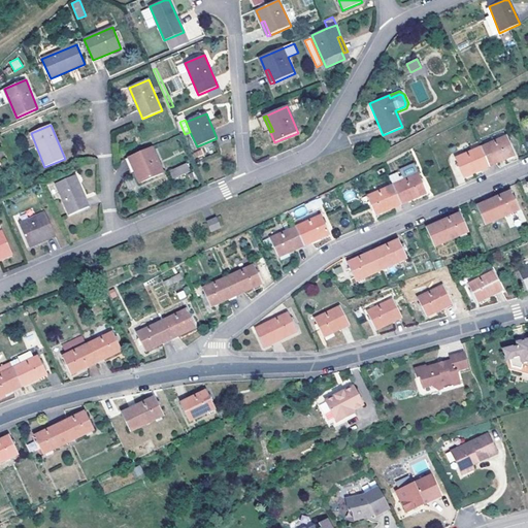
[(402,127),(383,135),(385,139),(404,131),(402,127)]
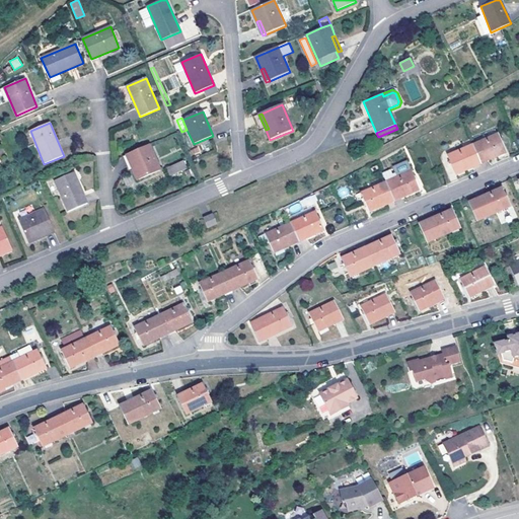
[(497,134),(472,144),(480,163),(487,161),(506,153),(497,134)]
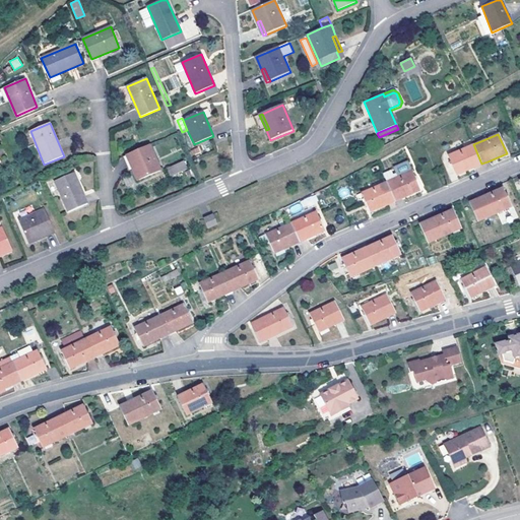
[(481,164),(473,144),(448,155),(456,175),(476,167),(481,164)]
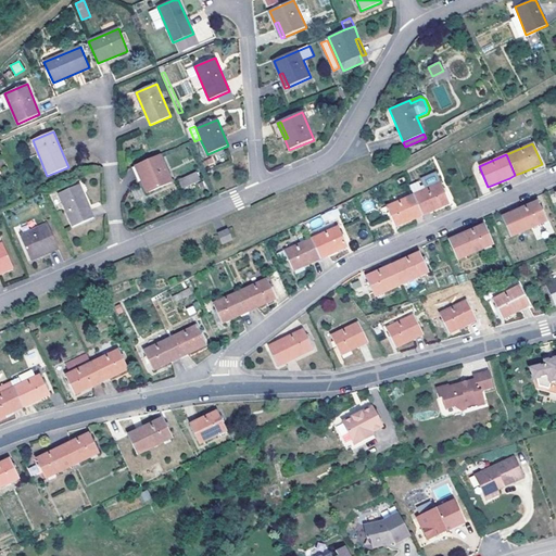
[(172,181),(161,155),(138,165),(144,180),(141,181),(147,193),(172,182),(172,181)]
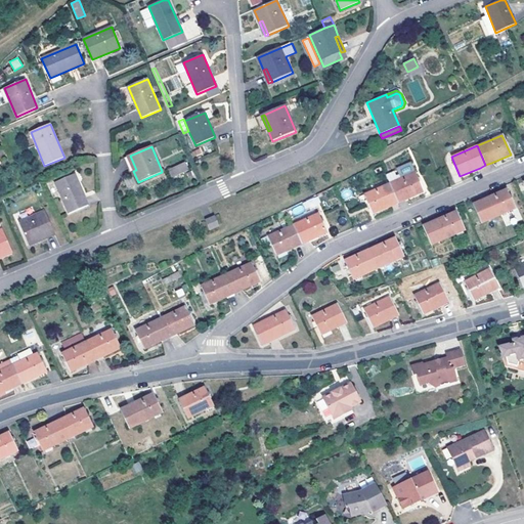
[(136,170),(130,156),(127,157),(133,171),(136,170)]
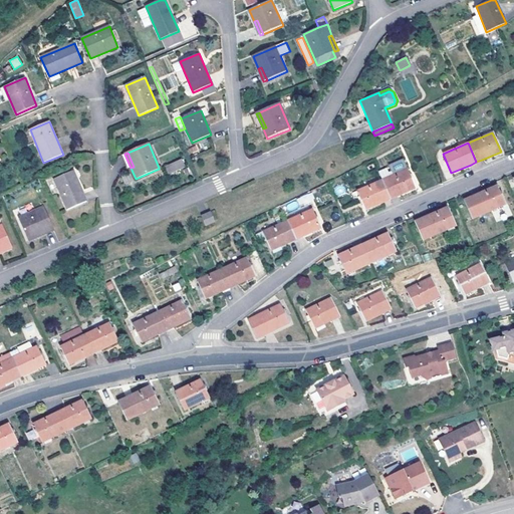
[(183,159),(165,165),(168,174),(186,168),(183,159)]
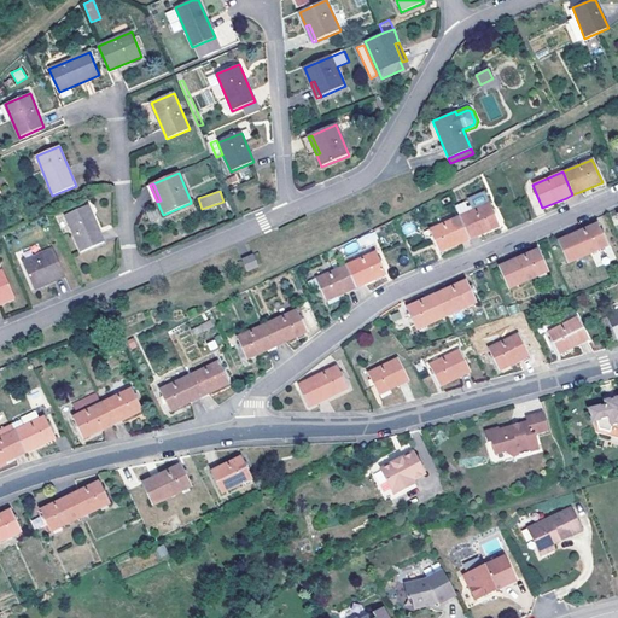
[(489,204),(460,216),(460,217),(470,239),(479,235),(499,227),(491,211),(489,204)]
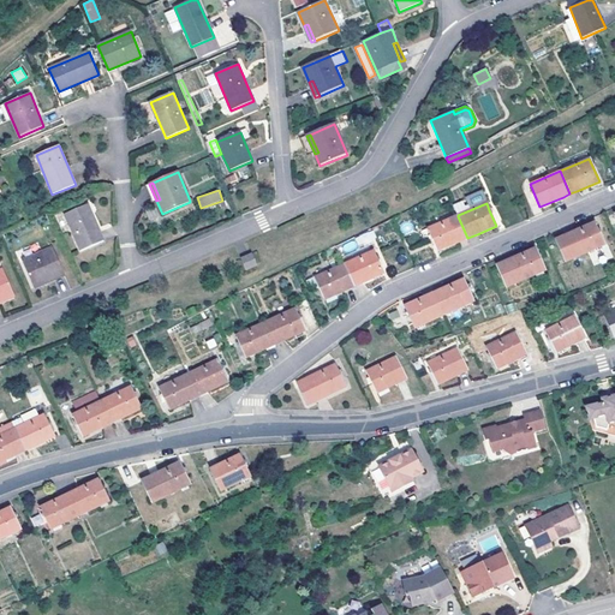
[(88,204),(65,214),(81,251),(105,242),(88,204)]
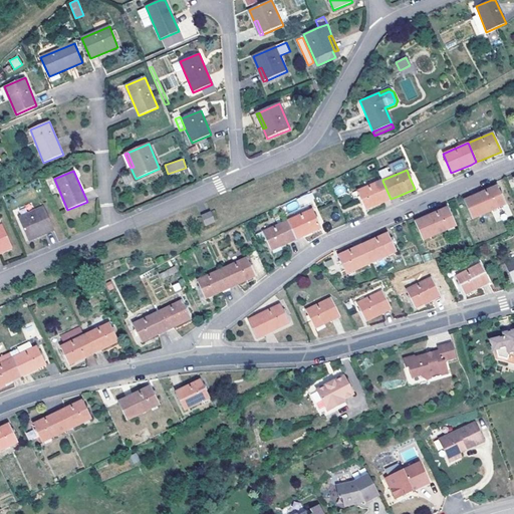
[(409,176),(415,189),(425,185),(419,172),(409,176)]
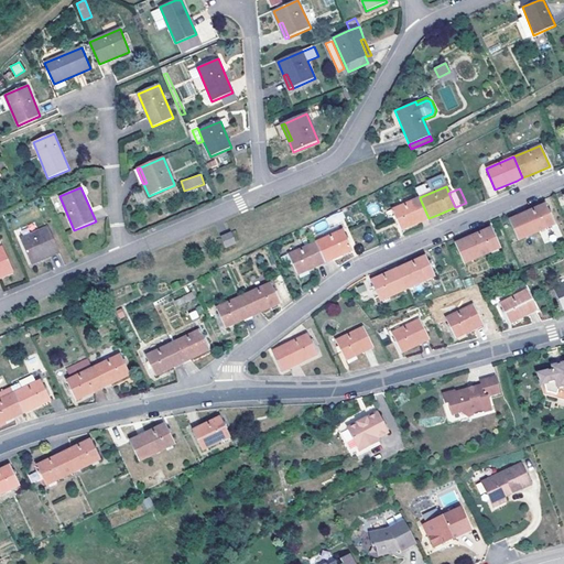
[(420,198),(420,197),(392,209),(401,230),(423,220),(429,218),(420,198)]
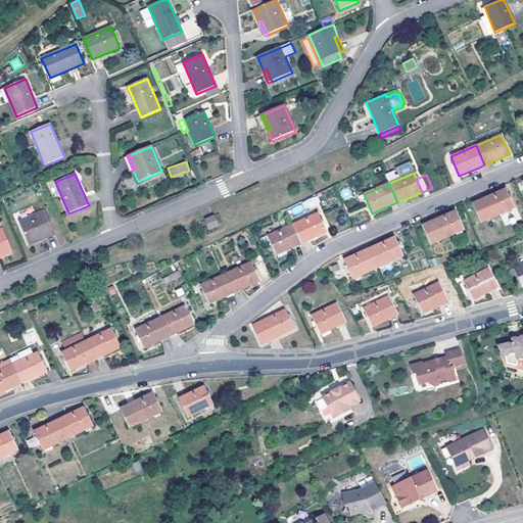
[(496,193),(473,203),(480,224),(514,208),(506,189),(496,193)]
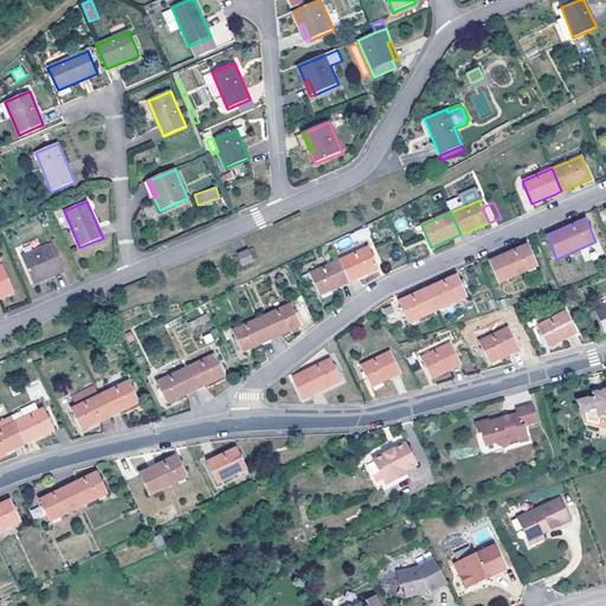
[(47,278),(46,275),(63,268),(52,243),(23,256),(34,284),(47,278)]
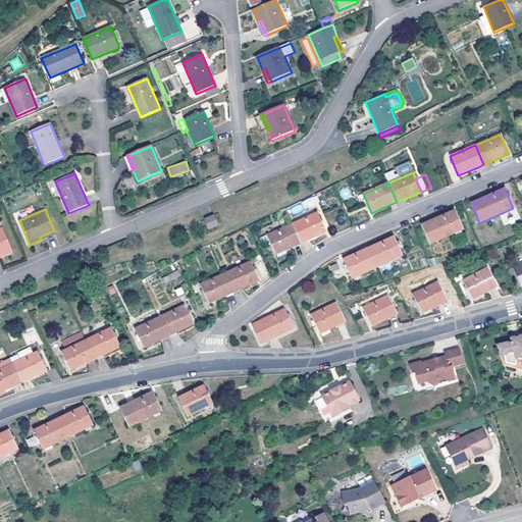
[(313,209),(291,219),(292,224),(316,213),(313,209)]
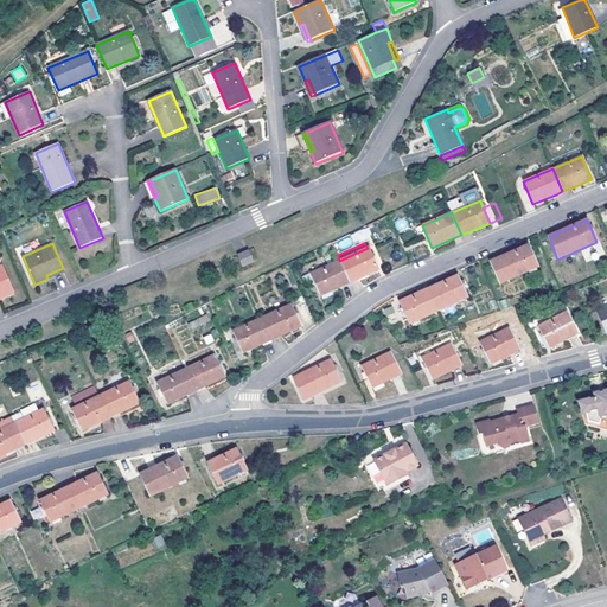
[(518,250),(491,262),(499,283),(537,268),(528,246),(518,250)]
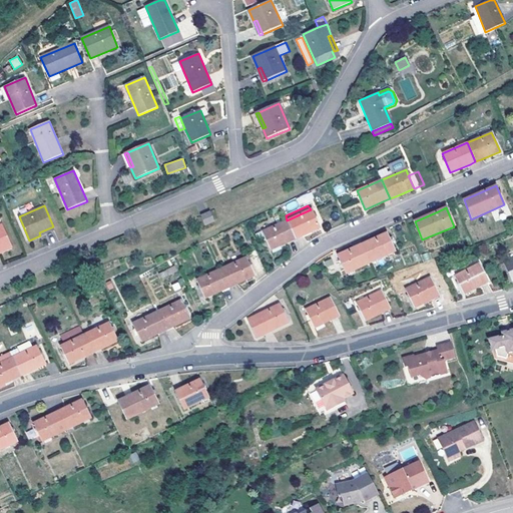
[(311,209),(287,220),(296,238),(302,235),(320,227),(312,209),(311,209)]
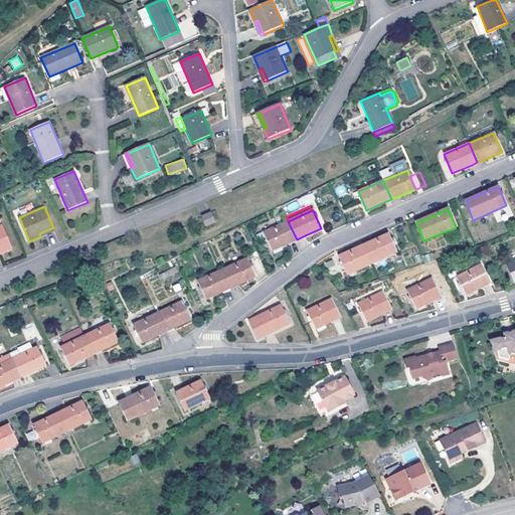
[(215,223),(211,212),(201,216),(205,227),(215,223)]
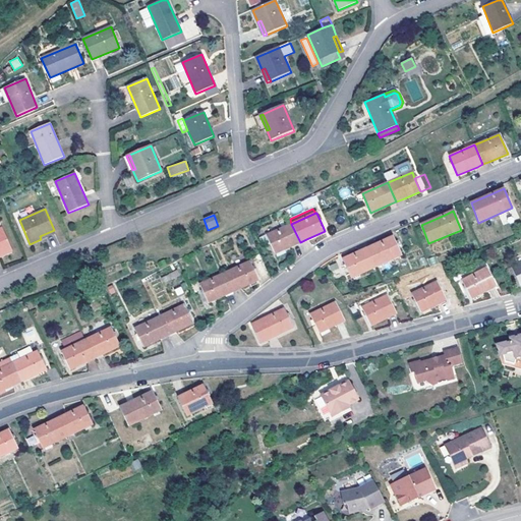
[(300,242),(291,224),(267,235),(275,253),(294,245),(300,242)]
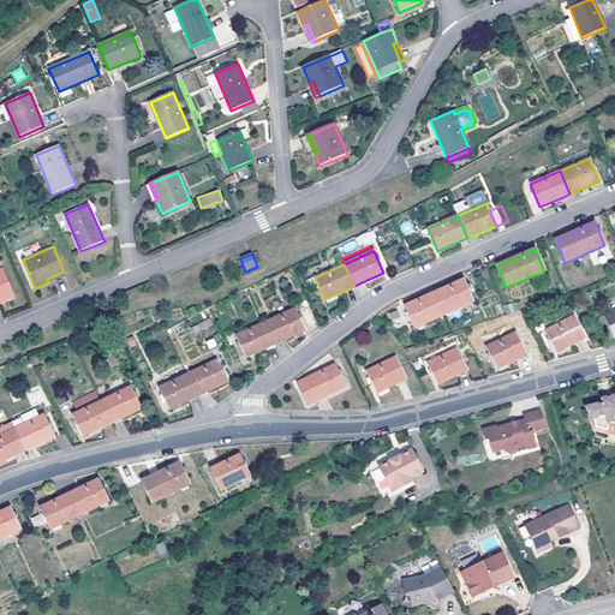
[(0,269),(0,299),(1,303),(16,297),(4,269),(0,269)]
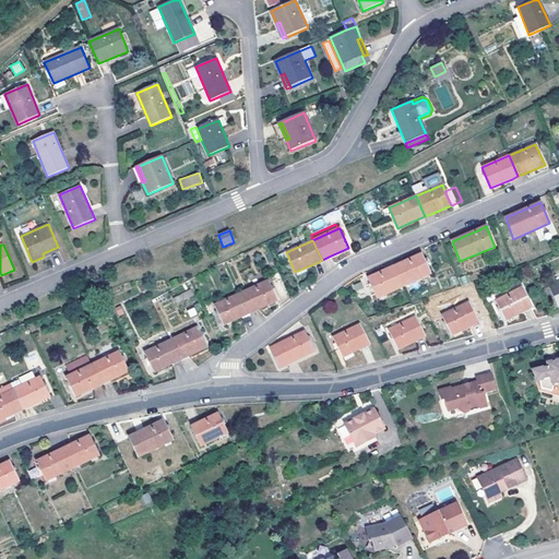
[(58,247),(43,253),(44,257),(59,250),(58,247)]
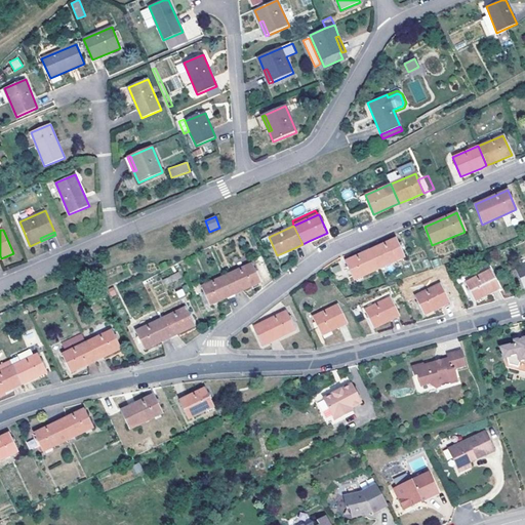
[(387,243),(370,250),(378,269),(403,258),(395,239),(387,243)]
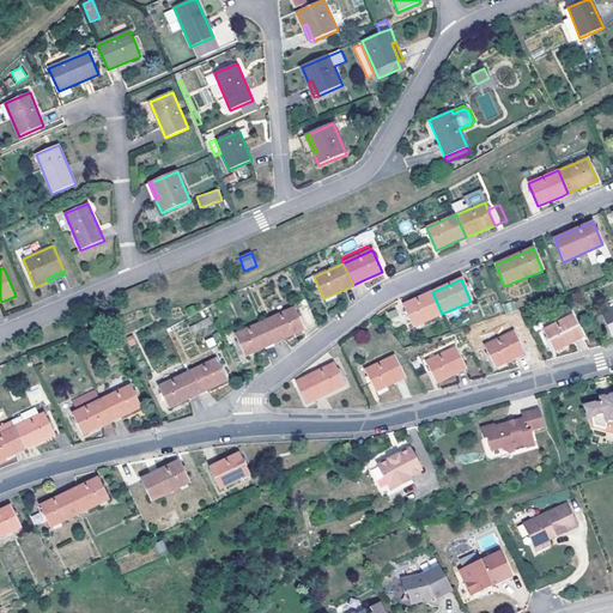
[(442,314),(432,292),(419,298),(404,305),(413,327),(442,314)]
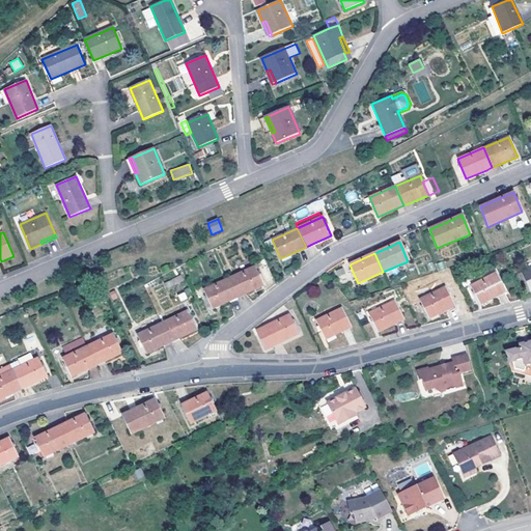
[(254,267),(229,278),(239,298),(247,294),(263,286),(254,267)]
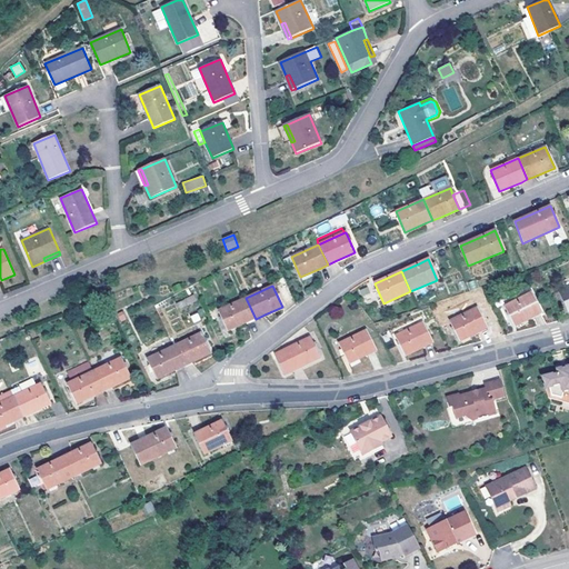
[(568,287),(559,291),(568,312),(568,287)]
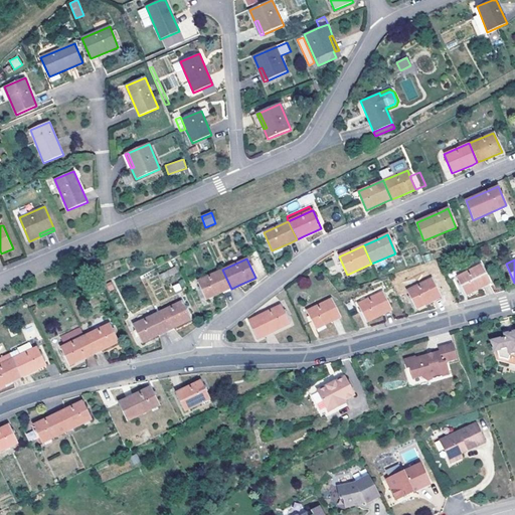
[(481,264),(457,277),(466,296),(491,284),(481,264)]
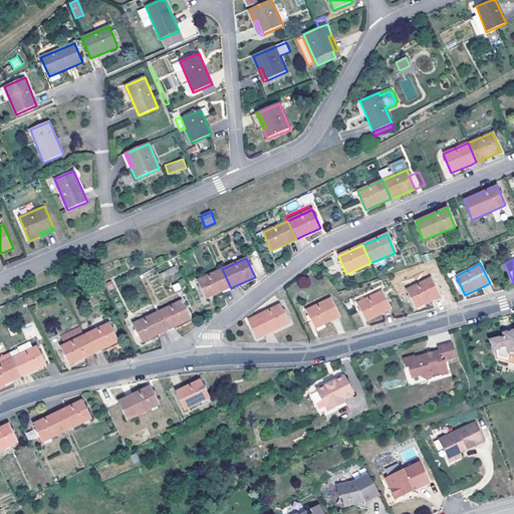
[(167,271),(170,276),(178,271),(175,266),(167,271)]
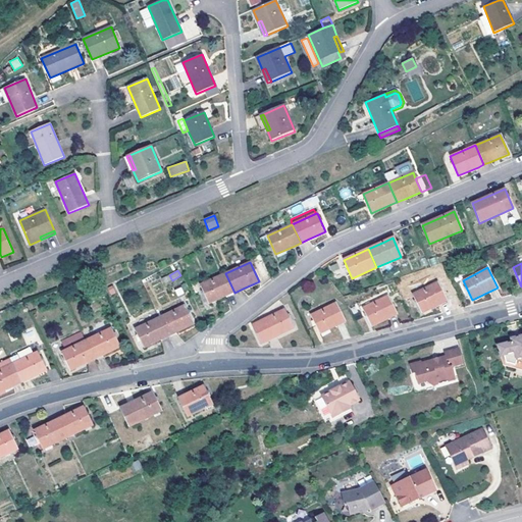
[(235,293),(225,273),(200,285),(209,305),(228,296),(235,293)]
